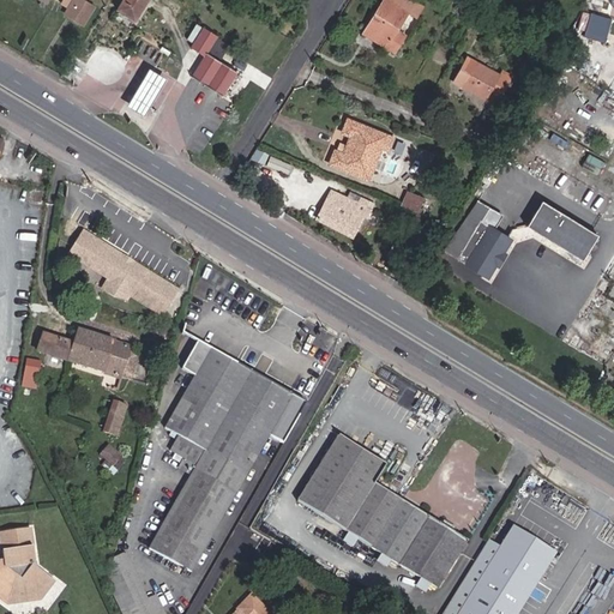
[(97,6),(86,0),(73,0),(71,6),(68,8),(79,16),(77,19),(85,25),(97,6)]
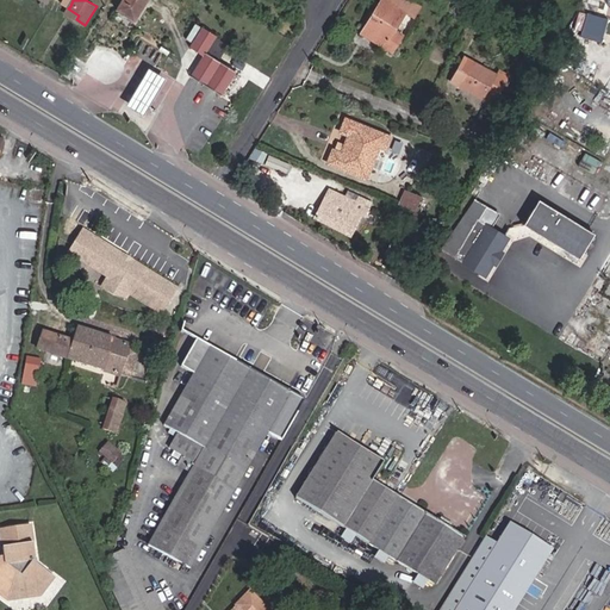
[(124,0),(119,8),(136,19),(147,0),(124,0)]
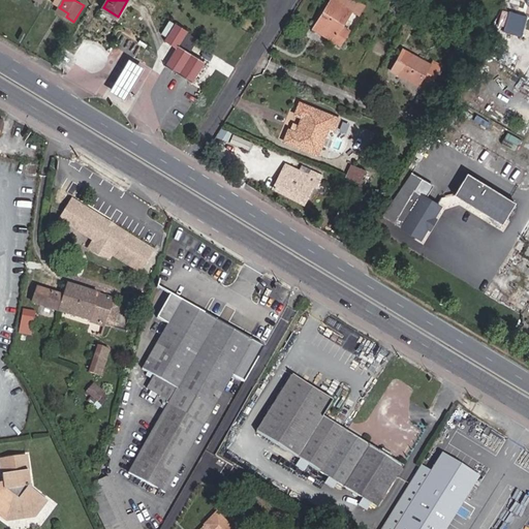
[(341,27),(350,11),(356,16),(363,5),(354,0),(330,0),(314,26),(334,38),(332,41),(340,45),(348,31),(341,27)]
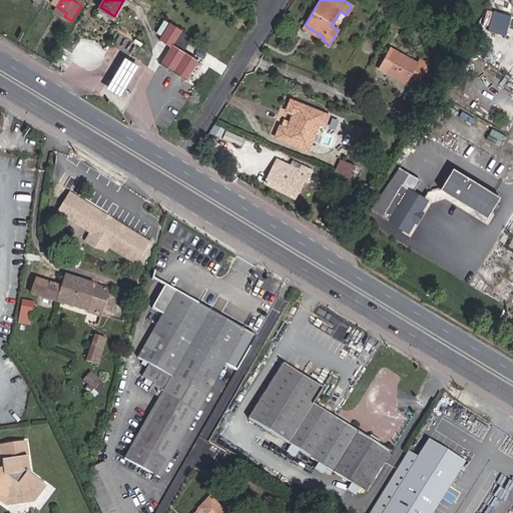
[(57,7),(55,11),(64,16),(66,13),(57,7)]
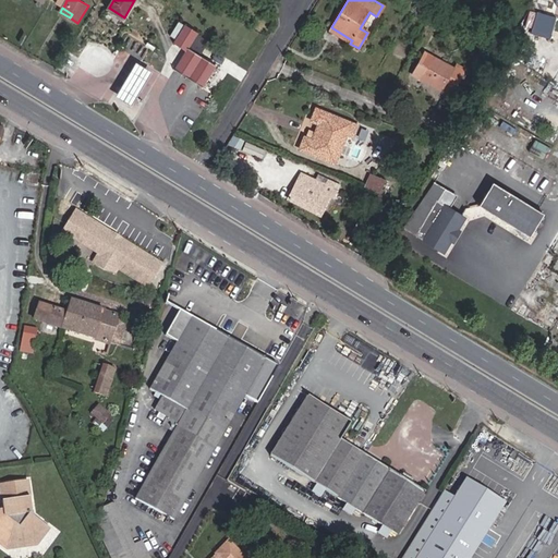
[(552,35),(555,14),(530,10),(526,32),(552,35)]
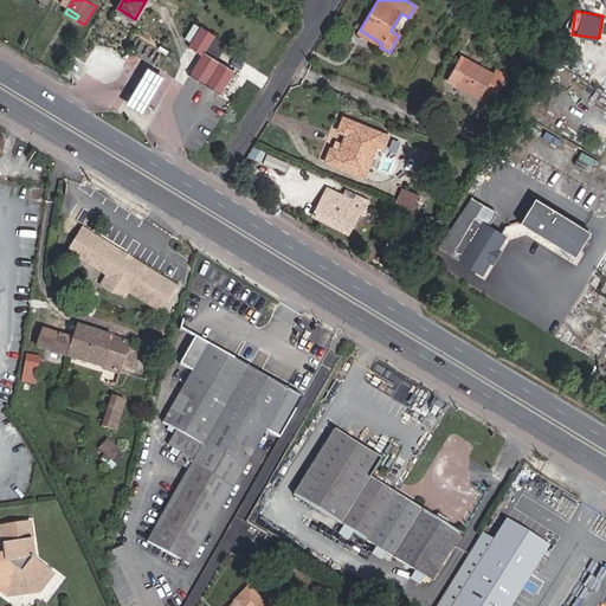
[(219,95),(234,71),(216,59),(205,53),(213,38),(216,36),(200,26),(187,47),(201,56),(188,76),(219,95)]
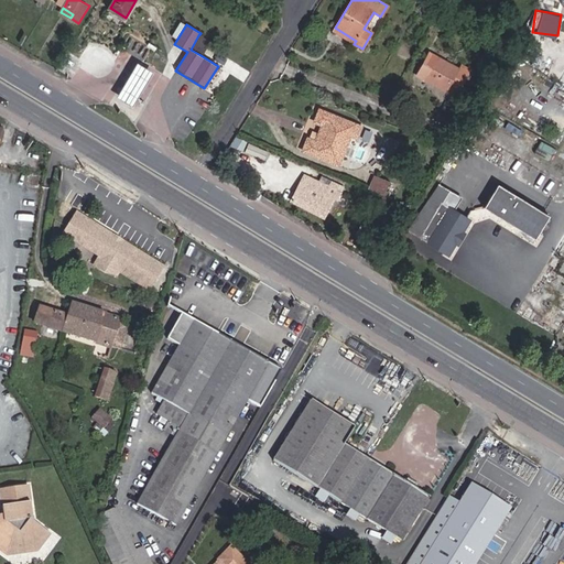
[(356,41),(335,28),(334,31),(354,44),(356,41)]
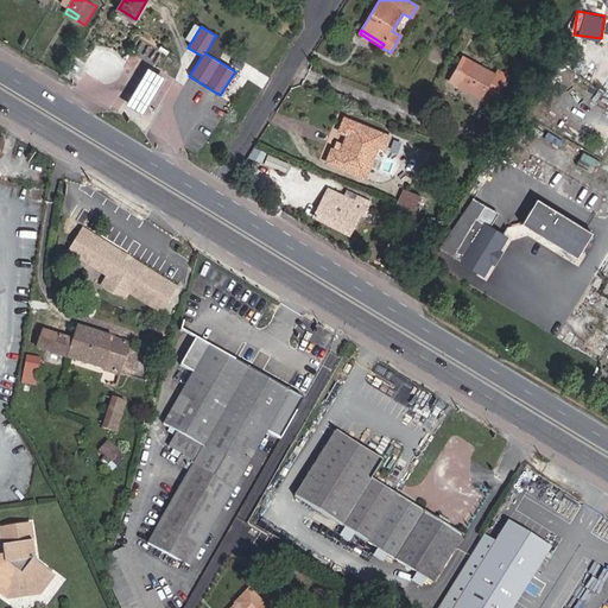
[(550,48),(557,36),(542,30),(536,42),(550,48)]
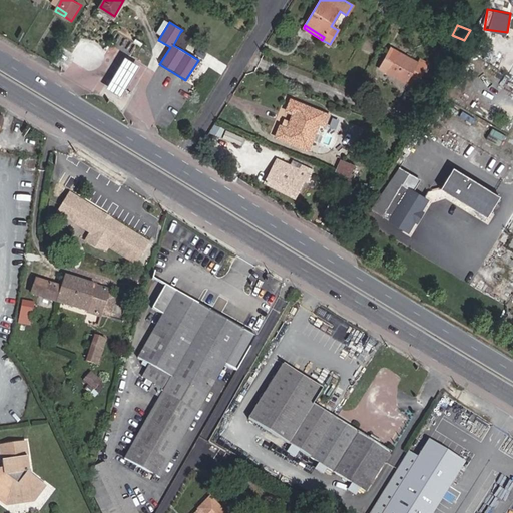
[(182,50),(190,38),(180,32),(173,45),(182,50)]
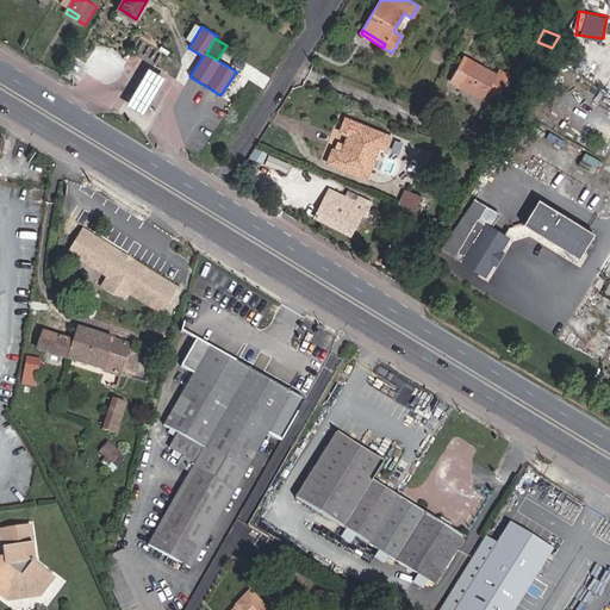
[(119,74),(120,67),(119,60),(116,55),(109,51),(101,53),(95,56),(92,62),(92,69),(94,75),(100,81),(106,81),(113,79),(119,74)]
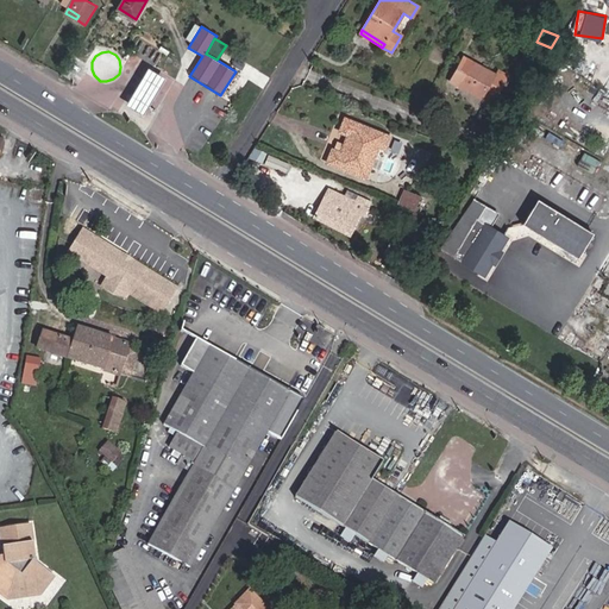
[(496,99),(508,76),(497,70),(495,75),(464,58),(460,63),(469,68),(462,81),(453,77),(451,82),(483,99),(483,98),(485,93),(496,99)]
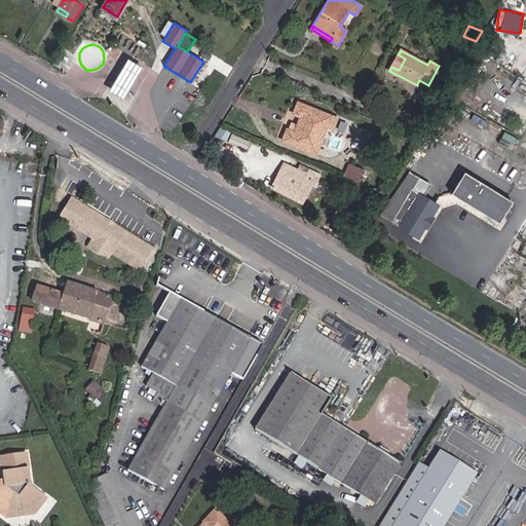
[(399,70),(405,59),(398,54),(391,67),(399,70)]
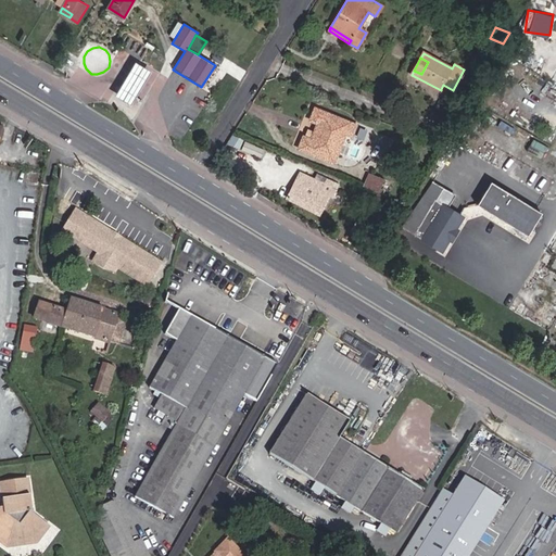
[(130,106),(151,72),(135,62),(114,97),(130,106)]
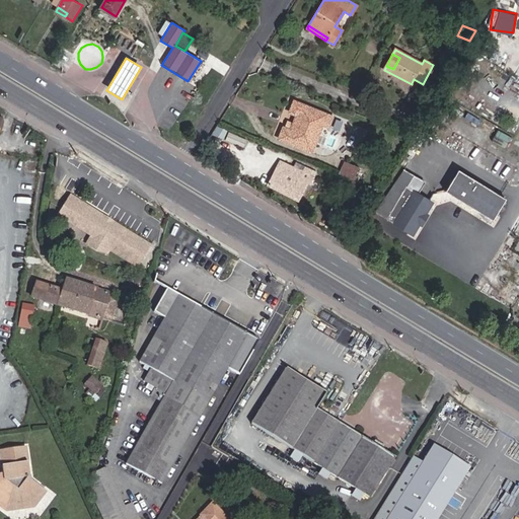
[(423,84),(414,79),(412,83),(425,90),(427,86),(423,84)]
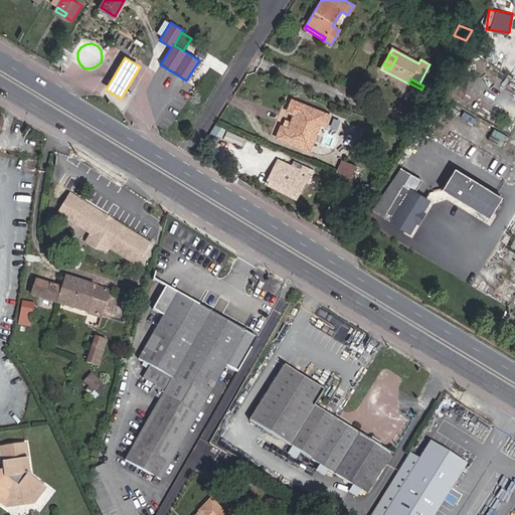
[(309,151),(319,124),(325,127),(329,116),(291,101),(287,112),(294,115),(290,123),(289,126),(288,130),(281,127),(276,138),(309,151)]
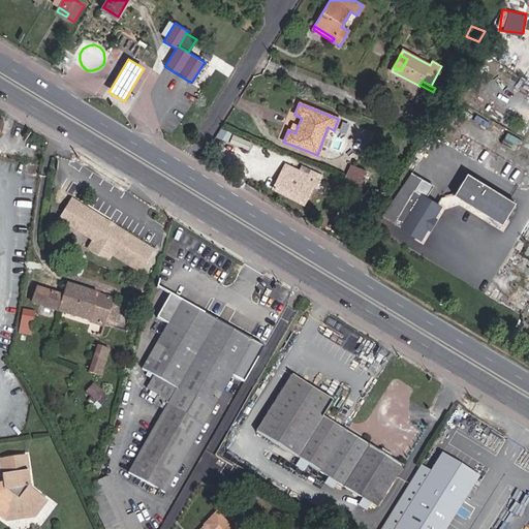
[(248,151),(251,143),(232,135),(229,143),(248,151)]
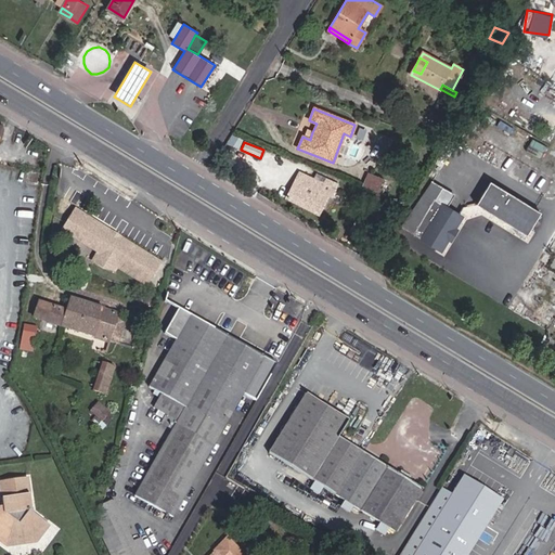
[(331,198),(338,185),(315,175),(313,180),(299,173),(286,197),(318,214),(326,196),(331,198)]
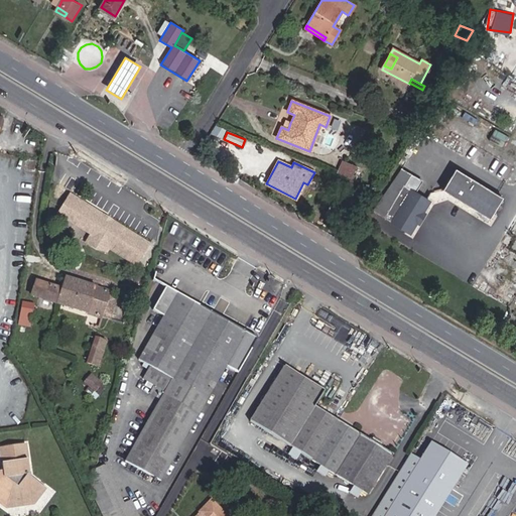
[(351,178),(356,166),(342,161),(337,173),(351,178)]
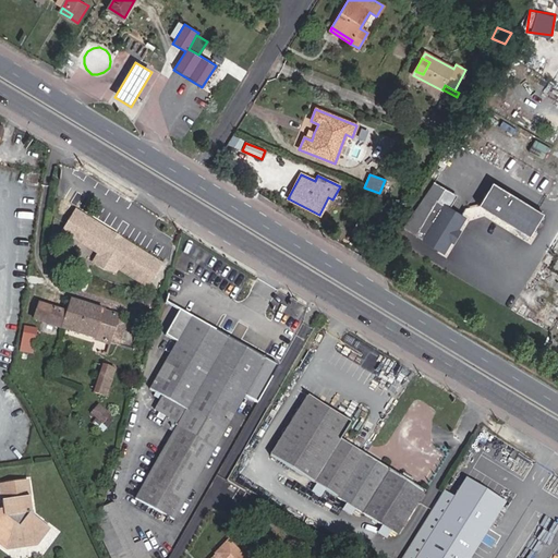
[(457,230),(464,217),(449,208),(438,202),(446,190),(434,182),(403,228),(444,253),(451,240),(457,230)]
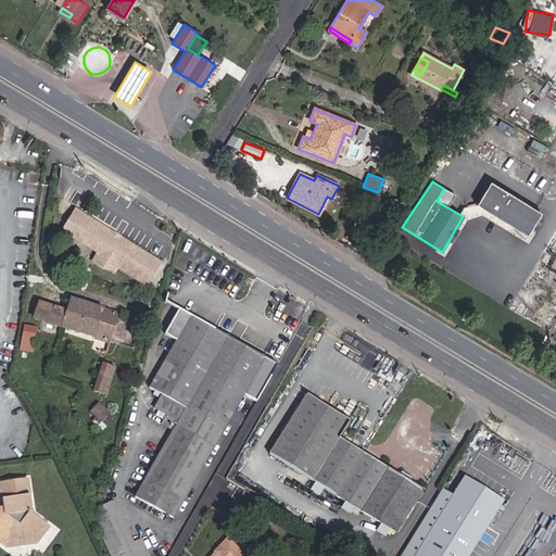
[(527,237),(542,213),(491,181),(477,205),(527,237)]
